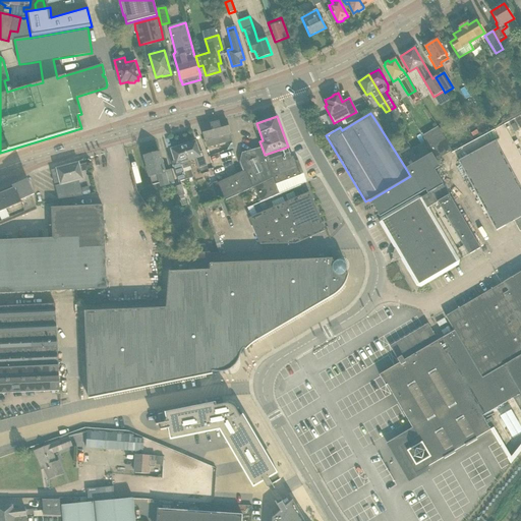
[(232,140),(226,120),(226,119),(200,126),(207,148),(232,140)]
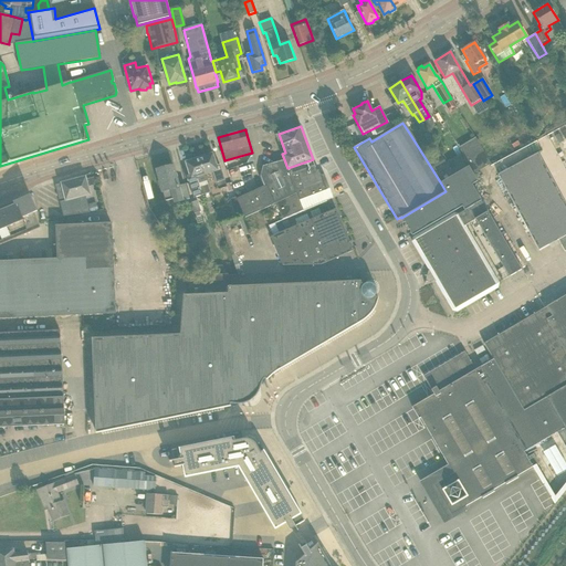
[(483,152),(475,138),(459,148),(467,161),(483,152)]
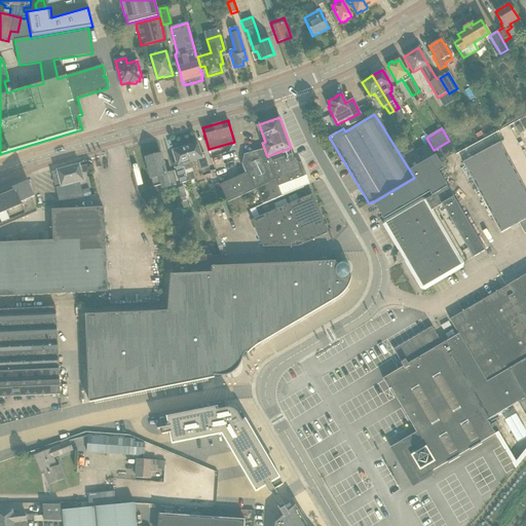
[(204,153),(201,154),(197,143),(185,147),(190,163),(196,161),(199,172),(200,171),(202,177),(211,175),(204,153)]
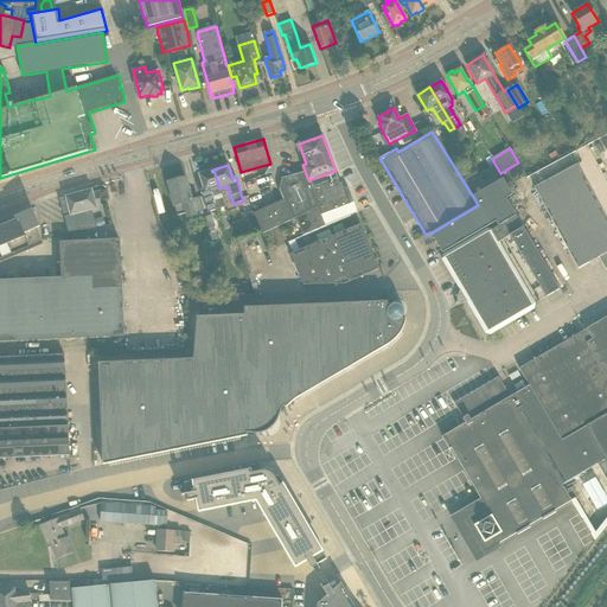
[(567,170),(534,187),(549,215),(577,268),(599,257),(605,269),(606,268),(606,222),(576,165),(567,170)]
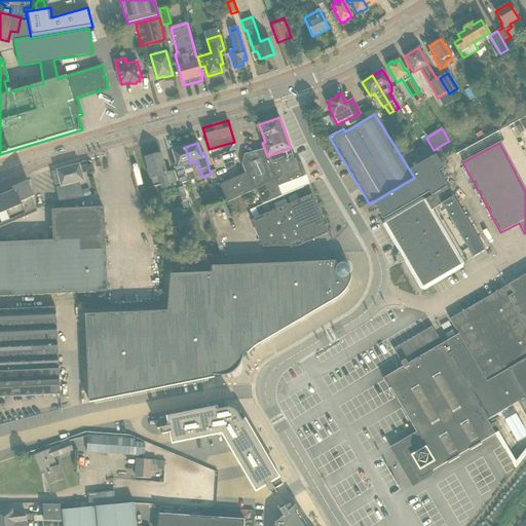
[(185,147),(173,151),(176,162),(174,163),(177,174),(180,184),(187,182),(184,172),(191,168),(190,163),(185,147)]
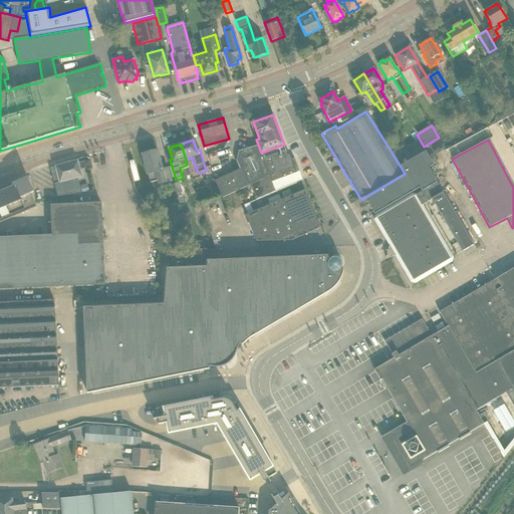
[(251,185),(269,176),(258,146),(239,152),(237,160),(240,170),(215,181),(218,188),(219,191),(221,194),(222,197),(251,185)]
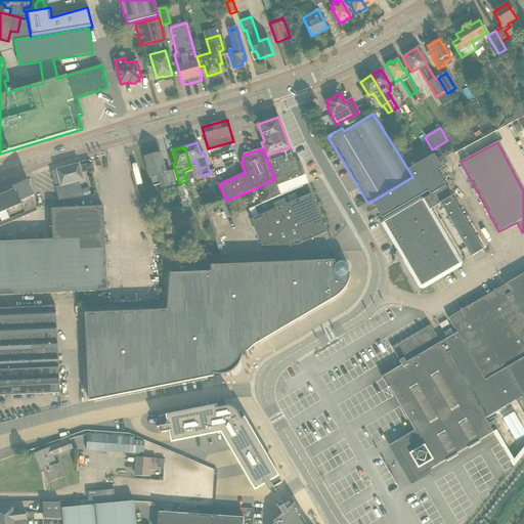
[(224,151),(211,156),(212,163),(226,160),(224,151)]
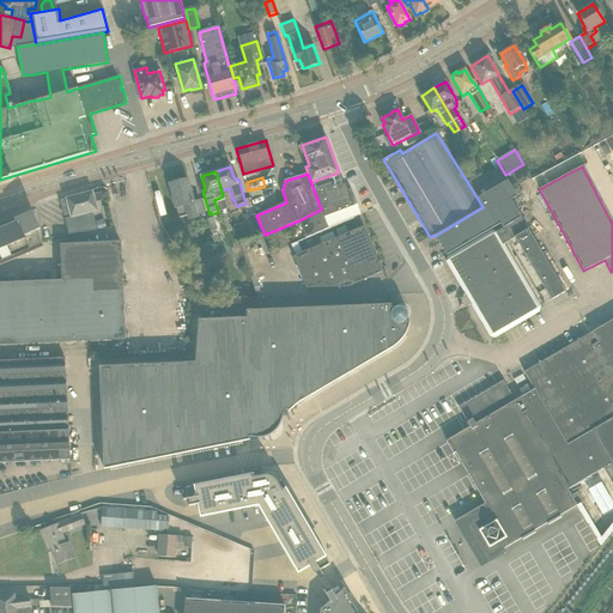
[(200,200),(193,202),(187,180),(170,184),(178,218),(187,216),(188,220),(205,217),(200,200)]
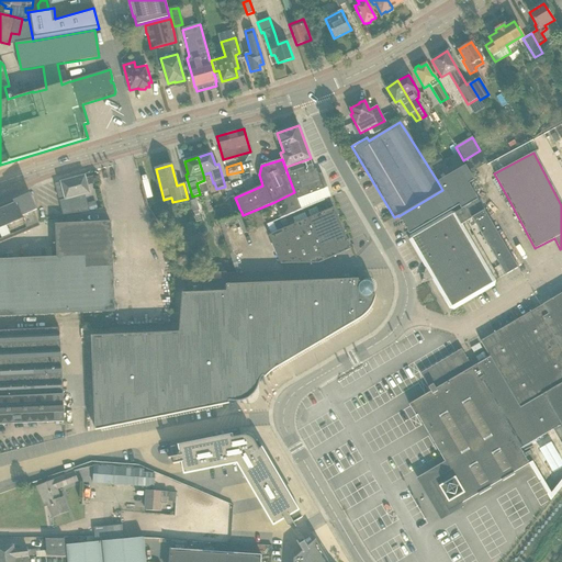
[(470,172),(469,172),(465,166),(438,182),(442,190),(398,216),(409,234),(460,205),(475,195),(469,183),(474,180),(470,172)]
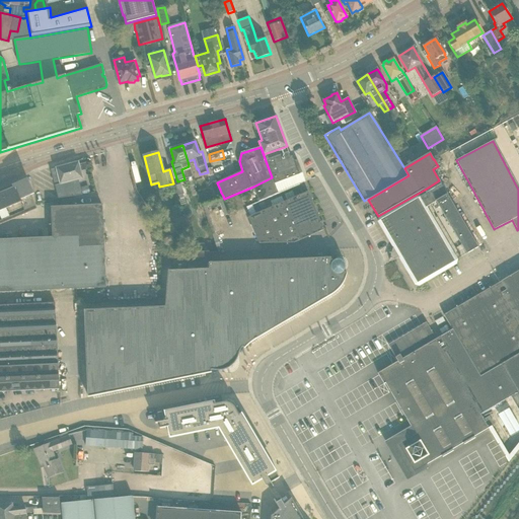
[(78,179),(82,178),(78,162),(51,170),(58,199),(75,197),(82,196),(78,179)]
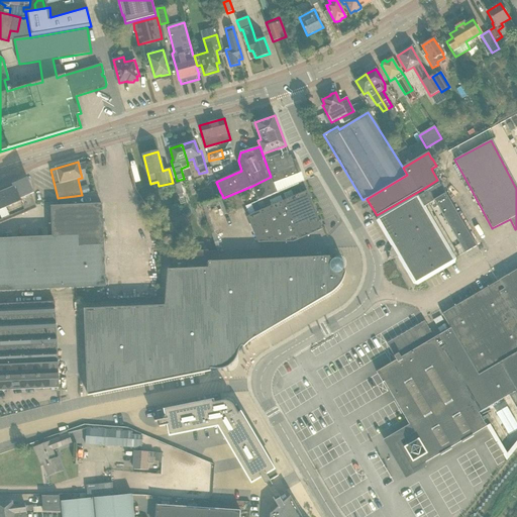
[(33,193),(29,182),(27,179),(13,185),(14,188),(13,188),(19,202),(24,214),(36,208),(30,194),(33,193)]
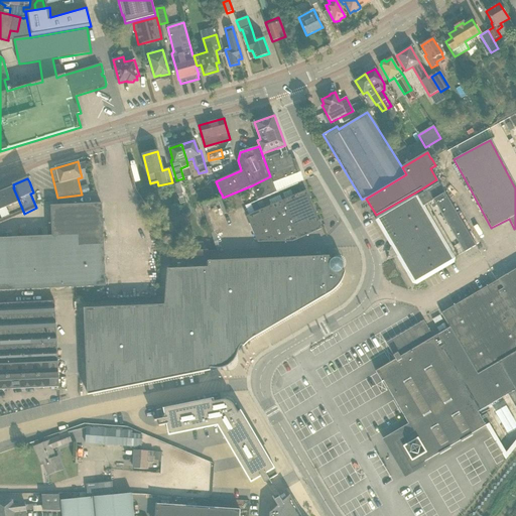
[(476,246),(444,194),(436,179),(422,188),(424,191),(415,198),(421,207),(432,200),(464,252),(476,246)]
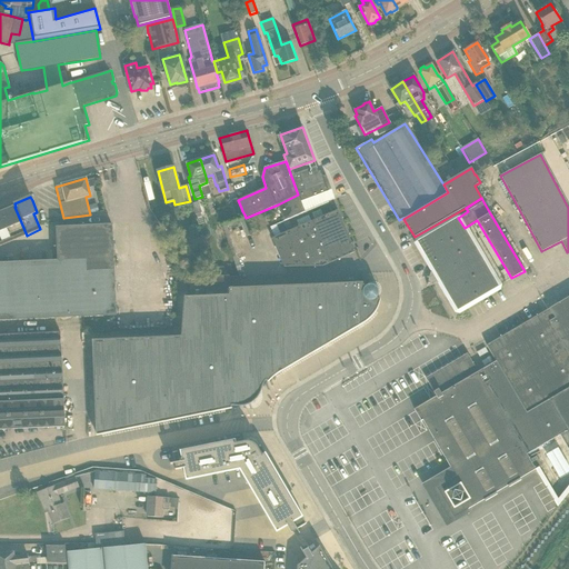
[(27,236),(21,222),(15,207),(0,212),(7,229),(12,241),(27,236)]
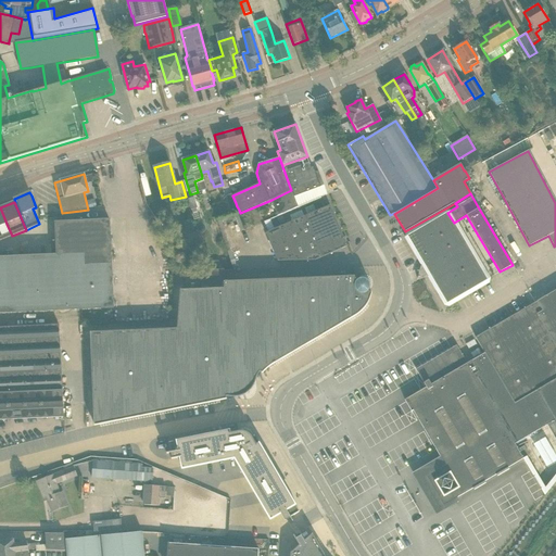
[(236,203),(229,205),(231,213),(239,210),(237,206),(236,203)]
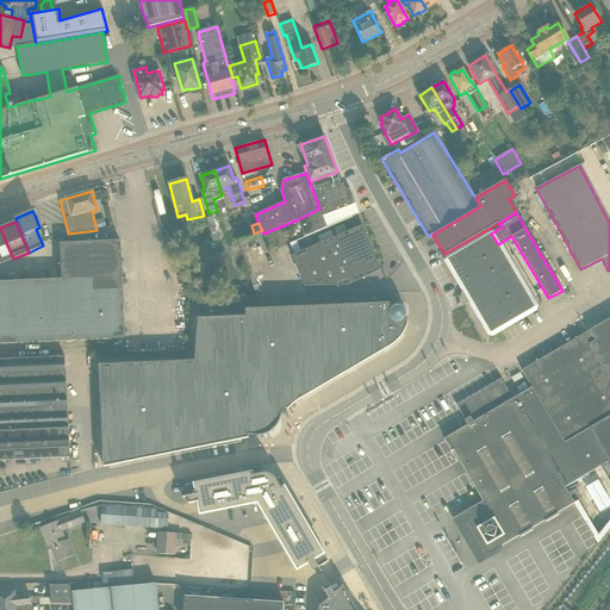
[(346,285),(381,271),(361,225),(291,256),(304,286),(346,285)]
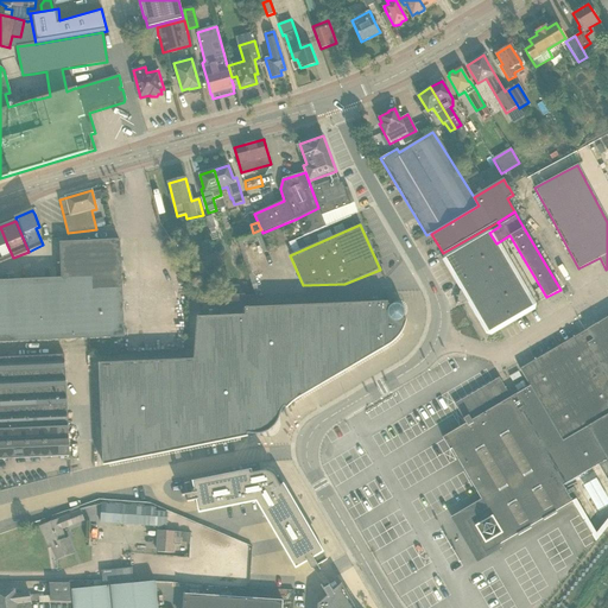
[(0,263),(13,258),(7,245),(0,227),(0,263)]
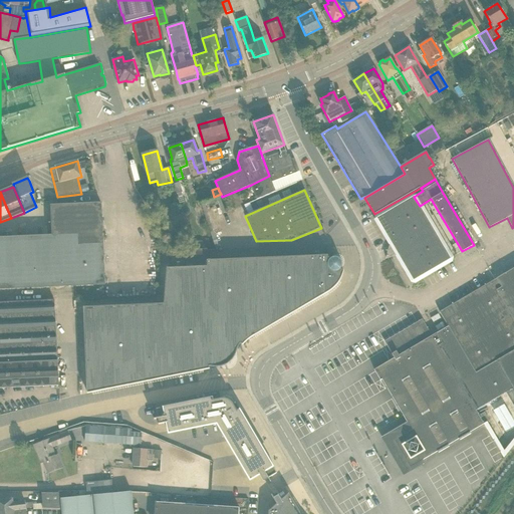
[(450,258),(420,206),(414,197),(376,218),(393,245),(395,245),(399,252),(398,252),(414,280),(450,258)]
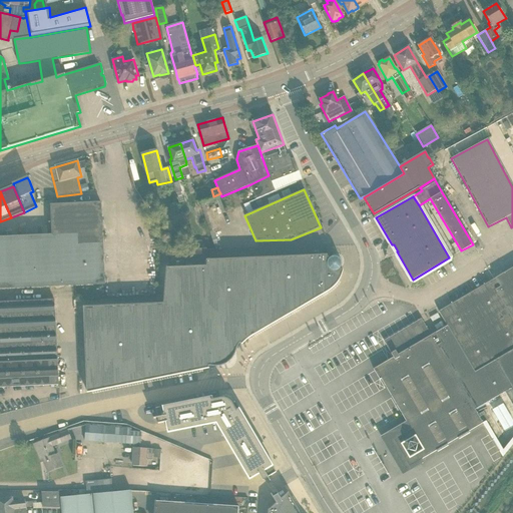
[(0,289),(104,284),(100,202),(51,205),(52,235),(0,237),(0,289)]
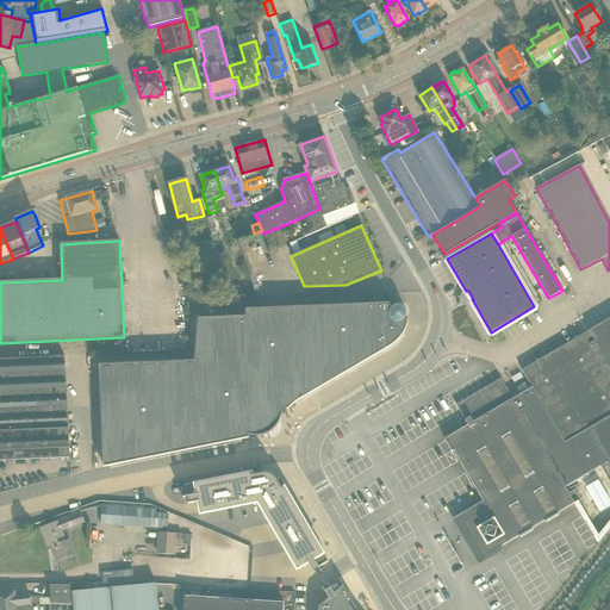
[(388,304),(246,310),(244,297),(203,298),(204,318),(198,318),(194,361),(99,365),(104,467),(248,437),(248,435),(251,435),(254,436),(256,436),(261,436),(265,435),(269,433),(272,430),(275,427),(278,424),(280,419),(281,414),(284,410),(285,408),(287,409),(293,404),(300,398),(387,348),(394,342),(399,338),(404,331),(406,323),(408,321),(406,321),(406,322),(404,319),(405,318),(405,317),(406,316),(406,313),(406,312),(405,311),(405,310),(404,307),(403,307),(402,306),(400,305),(399,305),(397,305),(396,305),(394,305),(393,306),(391,307),(388,304)]
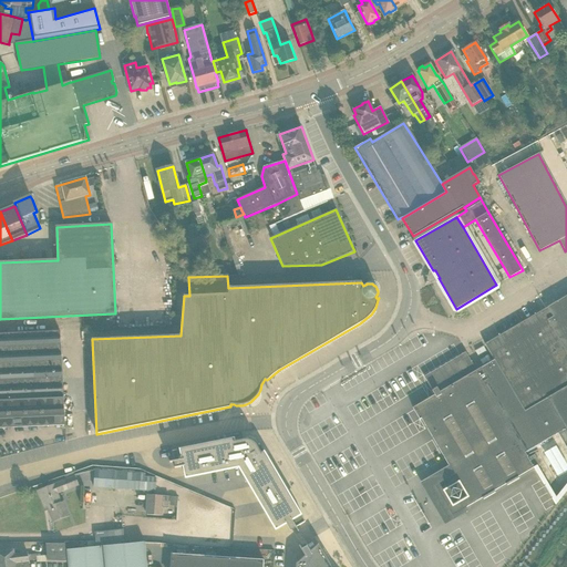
[(494,360),(483,367),(476,370),(465,352),(466,354),(428,378),(434,389),(432,391),(434,395),(412,408),(420,420),(421,419),(454,475),(435,486),(444,501),(452,515),(533,467),(555,505),(566,490),(566,295),(545,308),(484,344),(494,360)]
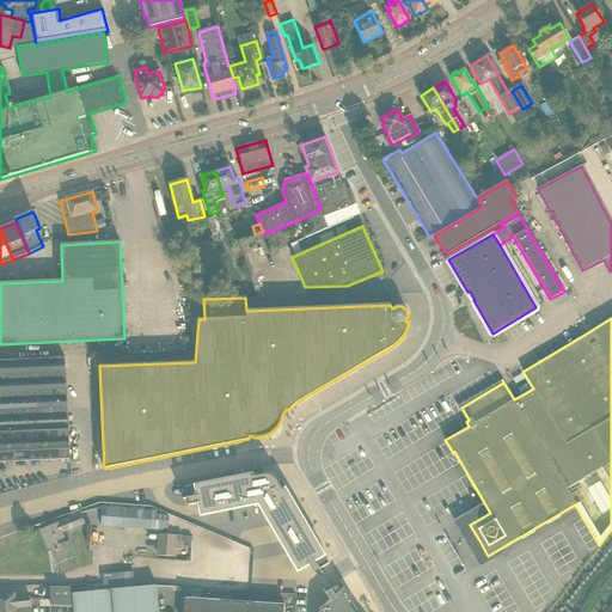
[(0,461),(69,459),(65,359),(0,360),(0,461)]
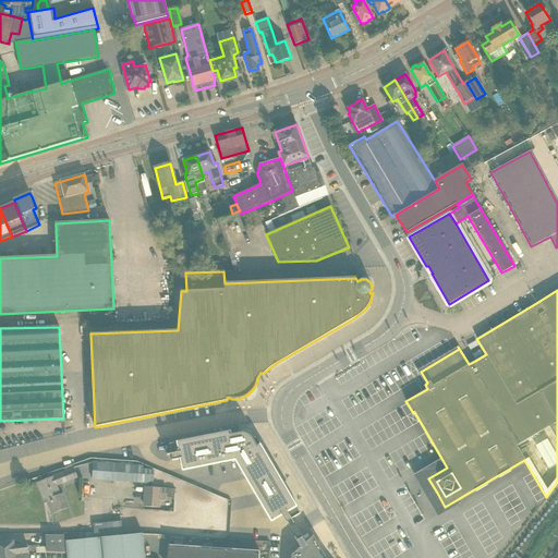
[(242,433),(239,433),(239,431),(170,444),(171,453),(167,455),(167,456),(170,455),(171,461),(181,459),(183,470),(235,459),(271,521),(281,514),(286,523),(291,520),(293,523),(293,522),(291,519),(300,513),(255,438),(253,439),(252,437),(250,436),(249,435),(246,434),(244,433),(242,433)]
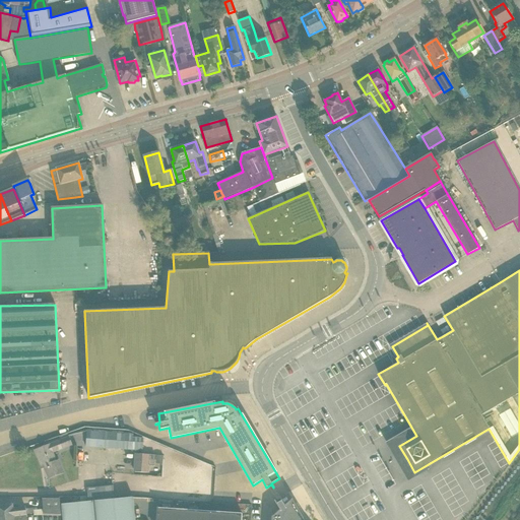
[(132,438),(133,435),(86,431),(85,447),(141,450),(142,439),(132,438)]
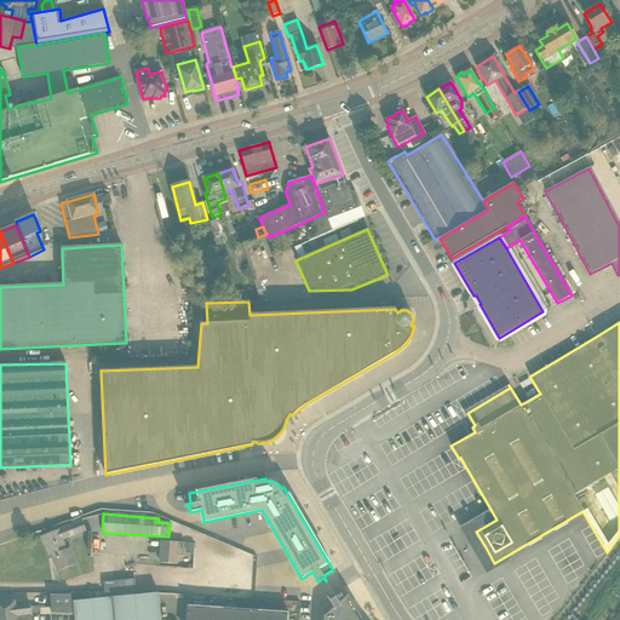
[(62,539),(85,530),(81,521),(41,537),(41,538),(45,537),(58,570),(75,563),(69,549),(65,550),(62,539)]
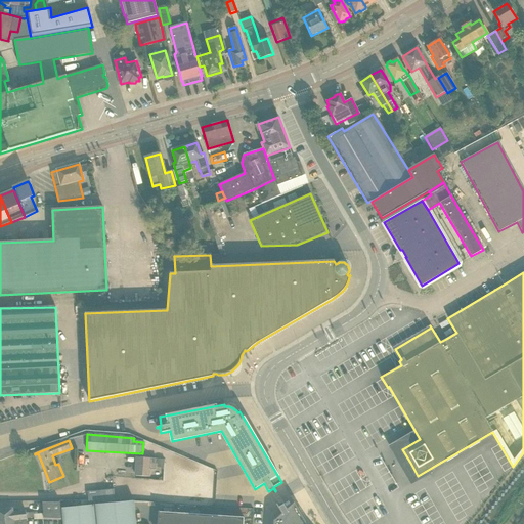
[(136,457),(135,476),(149,477),(149,470),(156,470),(156,464),(157,460),(136,457)]
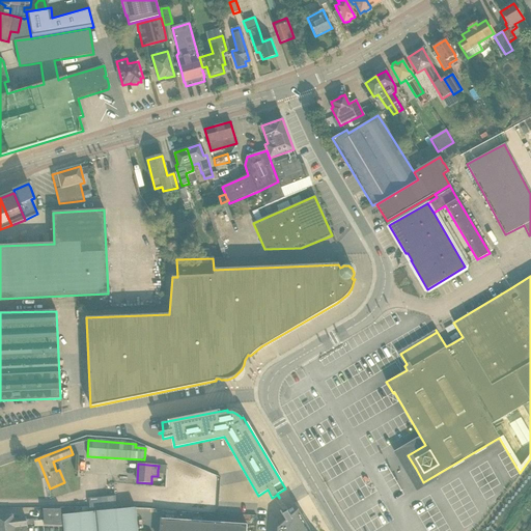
[(82,512),(116,509),(115,497),(88,499),(88,506),(82,507),(82,512)]
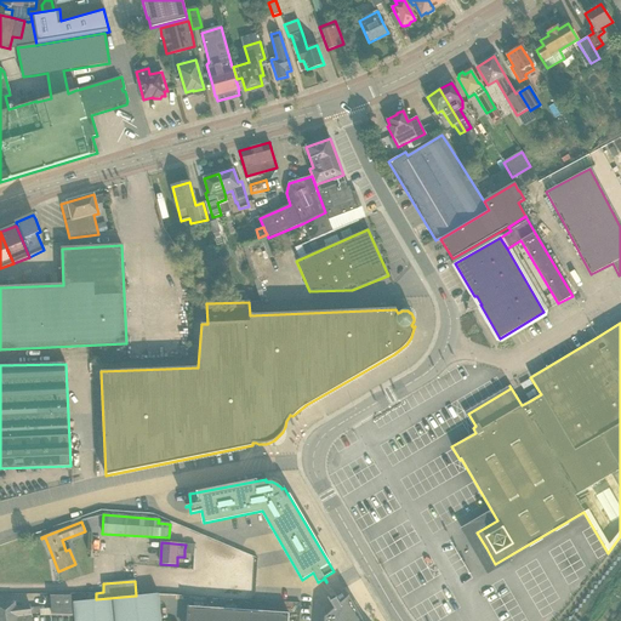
[(52,616),(73,614),(70,592),(50,594),(52,616)]
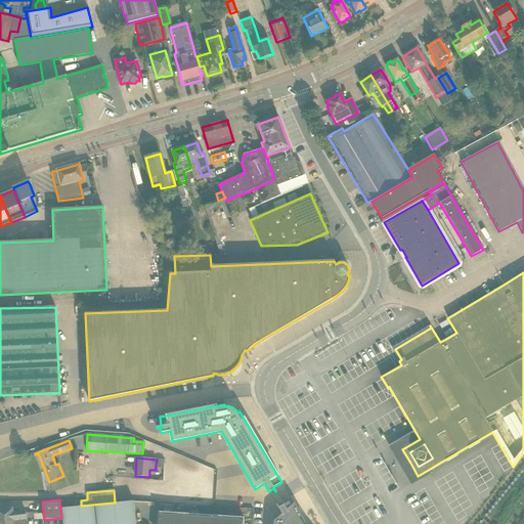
[(62,523),(135,523),(134,500),(115,503),(81,506),(61,508),(62,523)]
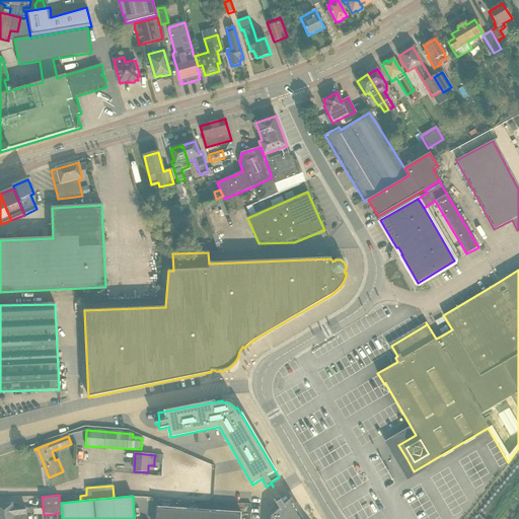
[(302,518),(301,516),(291,499),(284,505),(281,500),(276,503),(275,500),(274,500),(279,509),(272,516),(271,518),(302,518)]
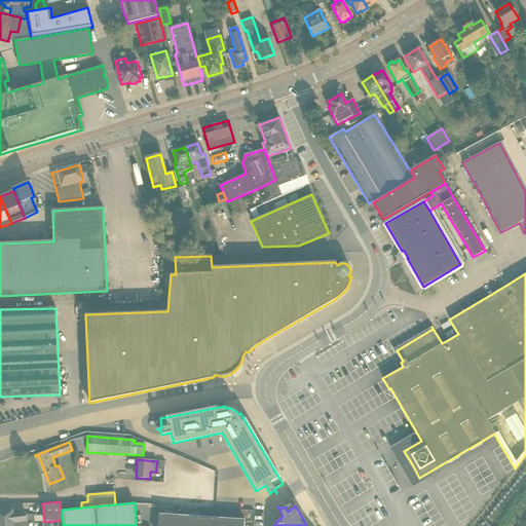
[(26,513),(12,515),(12,511),(0,512),(0,523),(27,521),(40,520),(40,519),(34,520),(34,514),(26,515),(26,513)]
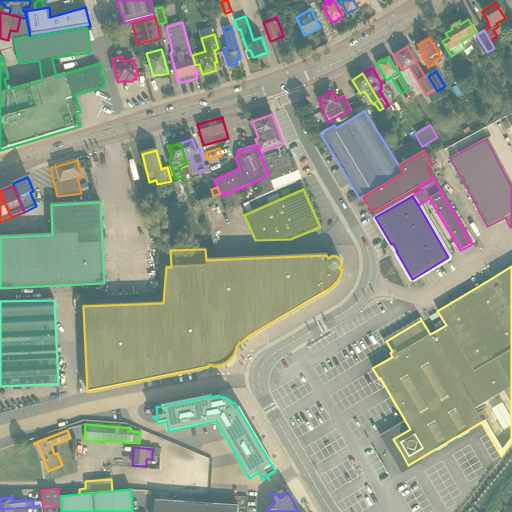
[(156,500),(155,500),(154,511),(237,511),(238,505),(156,500)]
